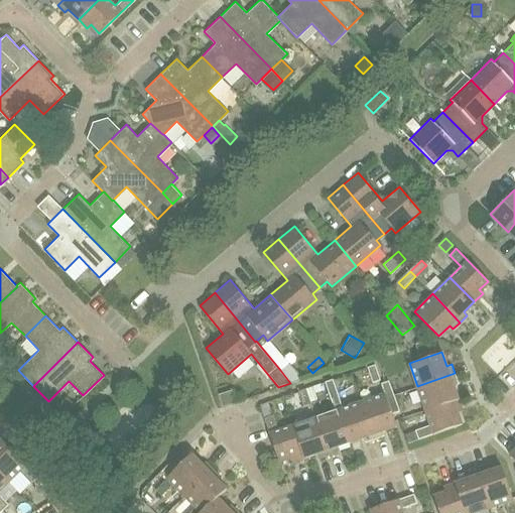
[(280,370),(290,383),(302,378),(289,363),(280,370)]
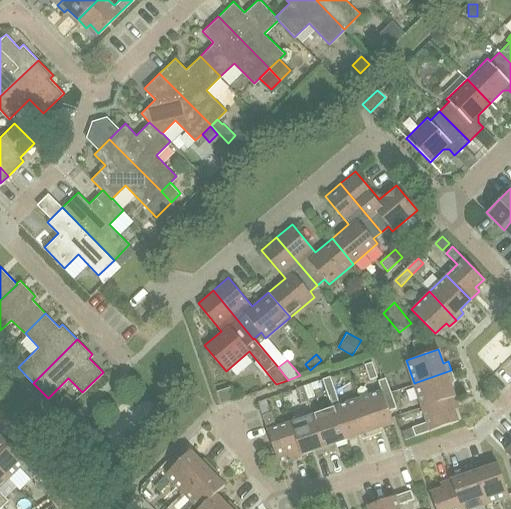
[(371,361),(364,363),(369,378),(377,376),(371,361)]
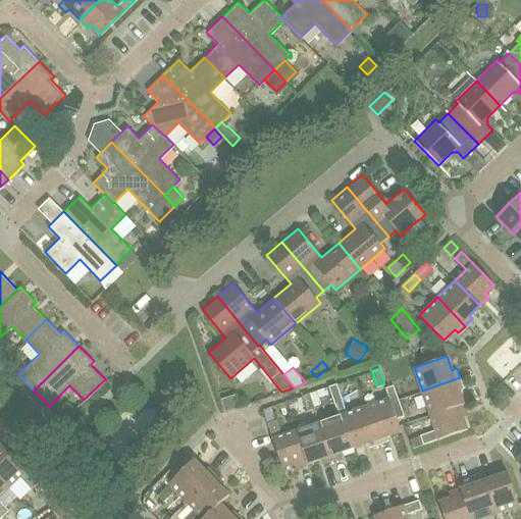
[(430,414),(463,403),(458,388),(463,387),(460,377),(422,391),(430,414)]
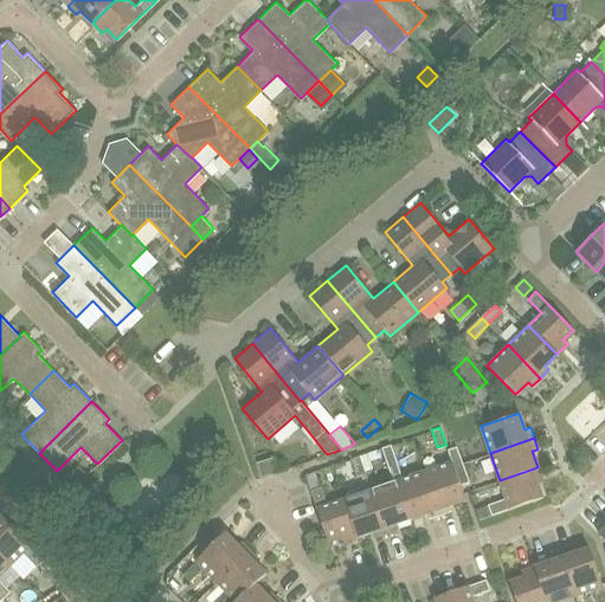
[(390,444),(381,447),(387,464),(396,461),(390,444)]
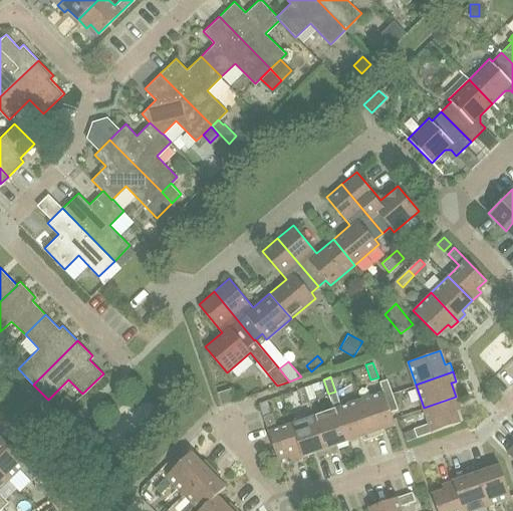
[(379,380),(382,391),(385,396),(393,393),(387,377),(379,380)]
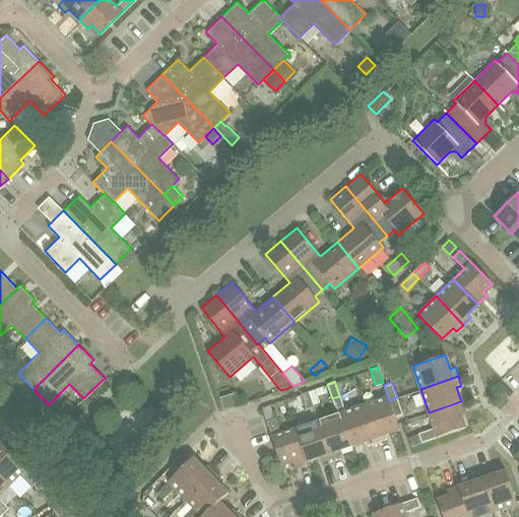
[(308,390),(300,393),(306,408),(313,405),(308,390)]
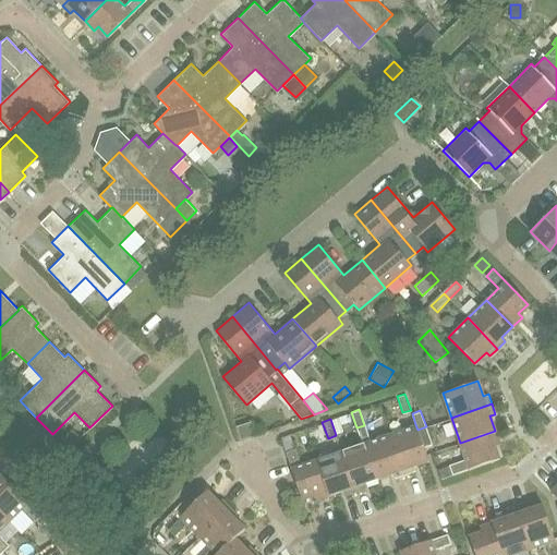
[(390,433),(404,474),(414,471),(413,466),(428,460),(423,446),(418,430),(415,424),(390,433)]
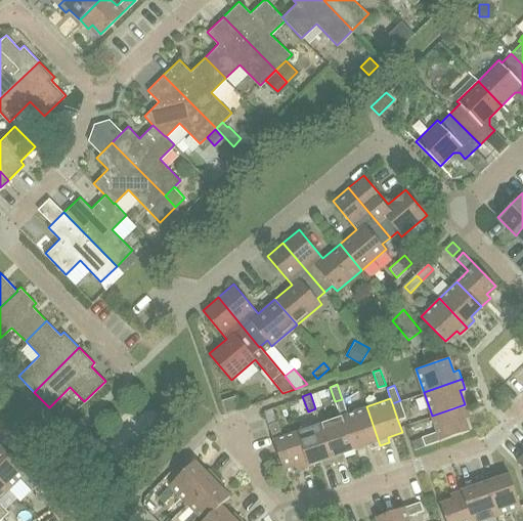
[(342,399),(335,401),(340,417),(344,415),(355,448),(368,443),(371,448),(380,445),(366,406),(347,414),(342,399)]
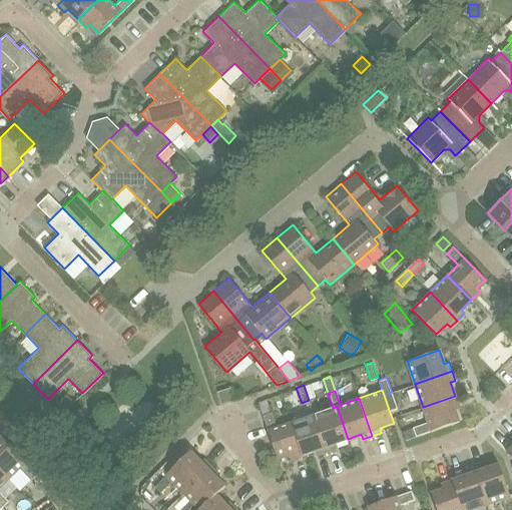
[(60,398),(58,395),(52,401),(62,410),(73,399),(66,392),(60,398)]
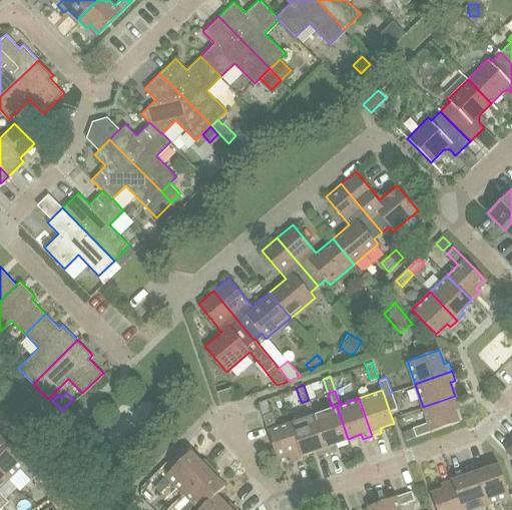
[(392,392),(384,395),(389,410),(397,408),(392,392)]
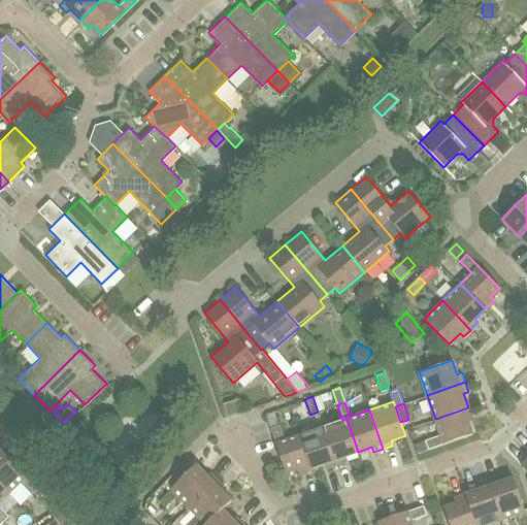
[(417,452),(428,449),(472,433),(468,421),(472,420),(468,407),(435,419),(440,433),(417,441),(418,445),(415,446),(417,452)]
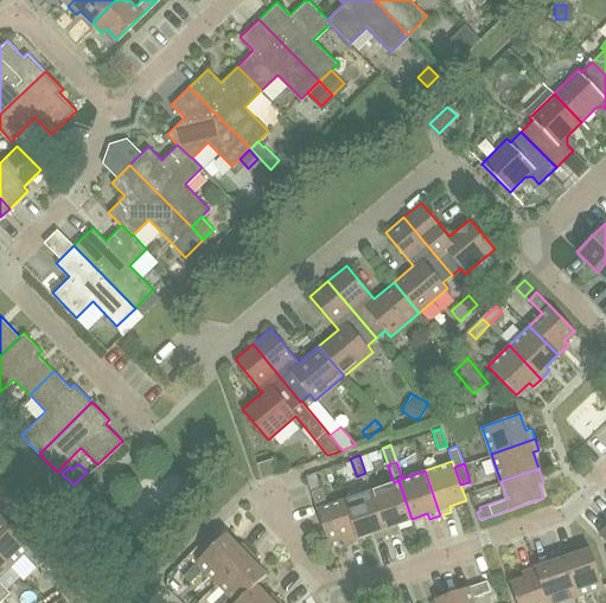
[(395,524),(412,519),(399,480),(394,482),(371,489),(387,533),(397,530),(395,524)]
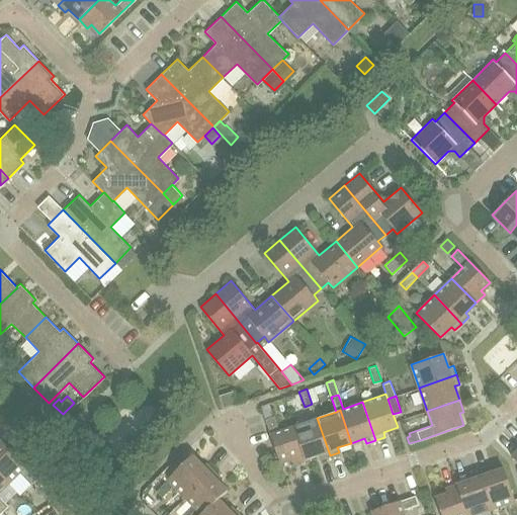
[(305,458),(293,426),(279,431),(274,416),(265,419),(280,462),(291,458),(293,463),(305,458)]
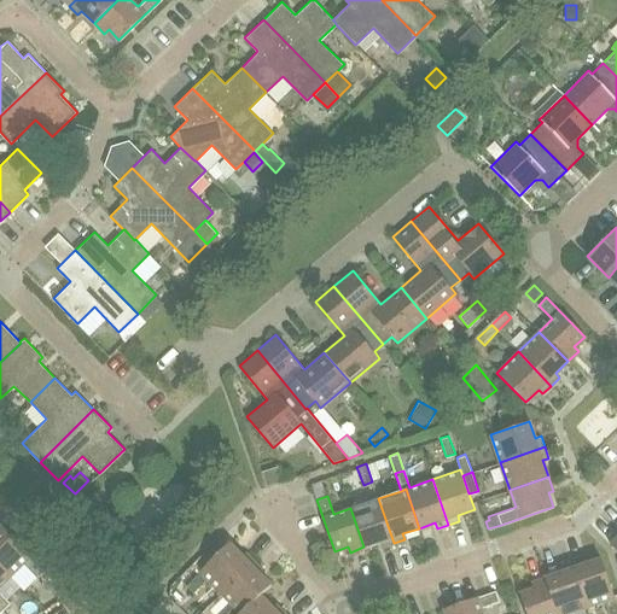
[(383,548),(394,543),(378,498),(350,508),(364,547),(380,542),(383,548)]
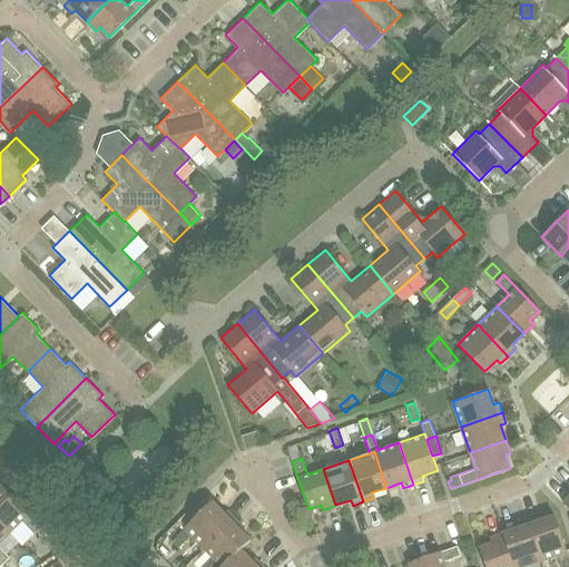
[(0,521),(9,531),(21,519),(33,533),(41,525),(1,485),(0,486),(0,521)]
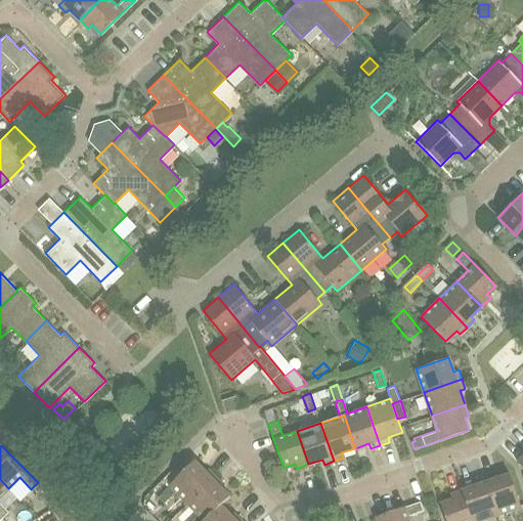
[(186,503),(215,474),(209,467),(205,471),(194,460),(158,495),(164,503),(175,490),(186,503)]
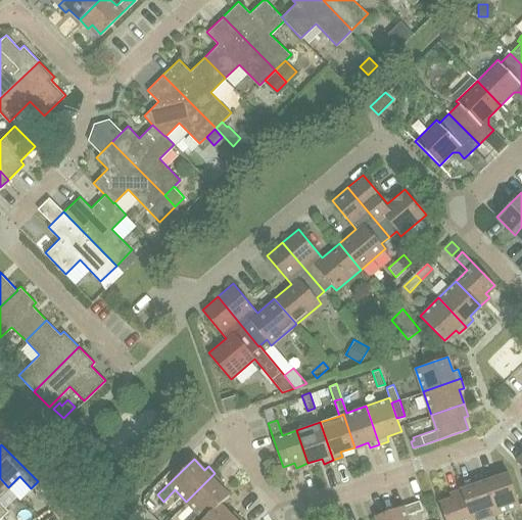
[(483,475),(496,514),(511,509),(515,519),(521,519),(521,512),(509,472),(493,477),(492,472),(483,475)]
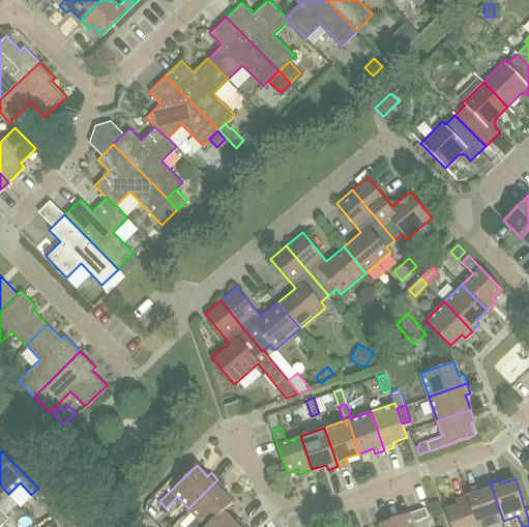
[(205,526),(223,510),(232,501),(222,491),(225,487),(217,479),(188,508),(200,520),(192,526),(205,526)]
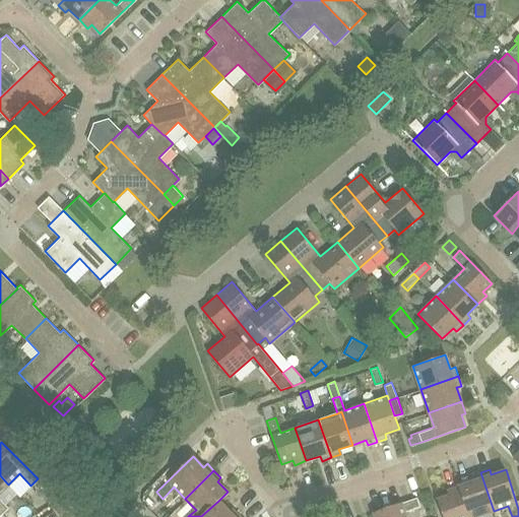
[(478,516),(494,511),(480,472),(470,475),(472,480),(459,486),(469,516),(478,516)]
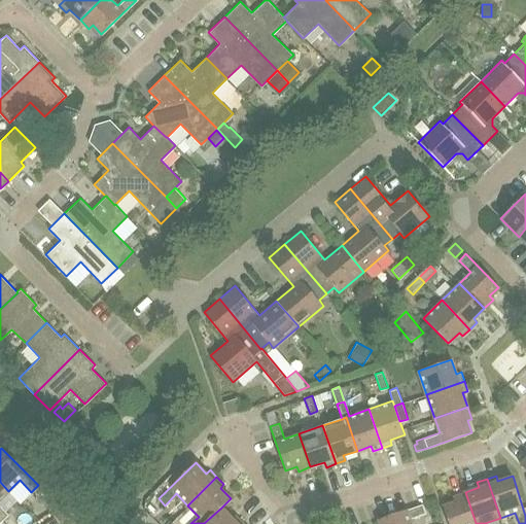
[(159,498),(170,487),(165,481),(152,492),(159,498)]
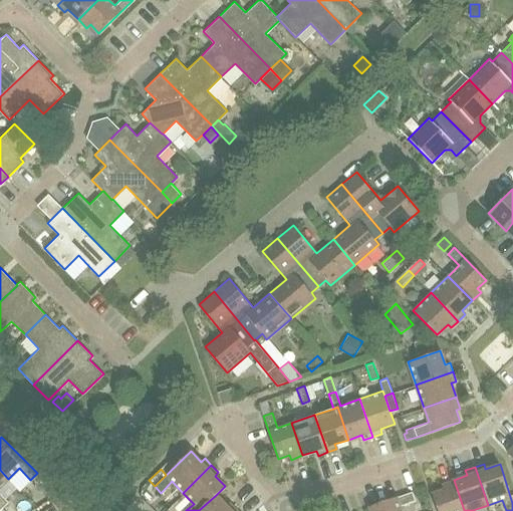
[(0,486),(8,479),(0,470),(0,505),(2,507),(8,501),(0,493),(0,486)]
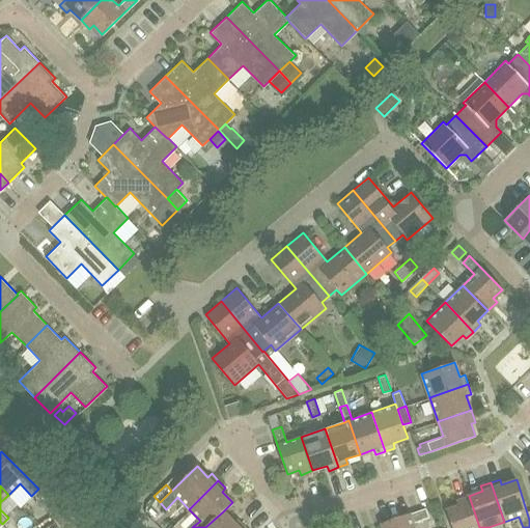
[(479,527),(469,496),(456,500),(458,504),(446,509),(452,527),(479,527)]
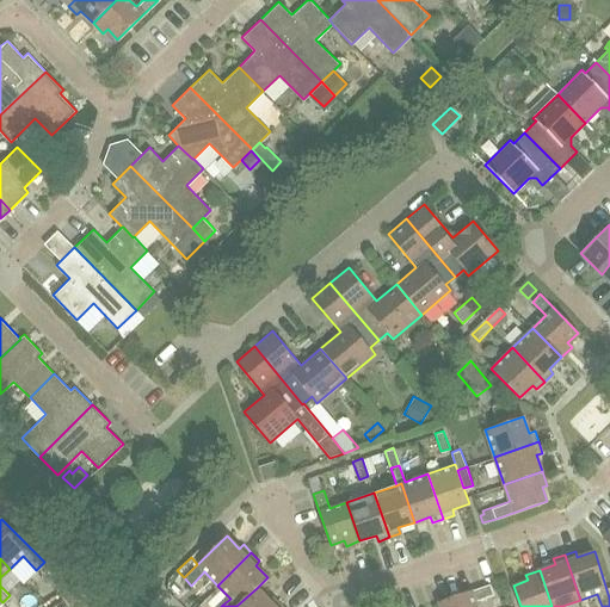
[(69,577),(62,584),(76,599),(82,592),(69,577)]
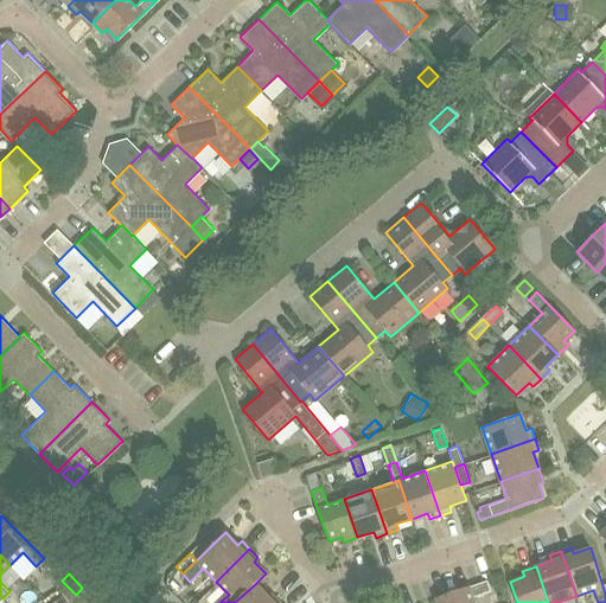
[(473,602),(472,596),(490,590),(486,579),(435,597),(437,602),(473,602)]
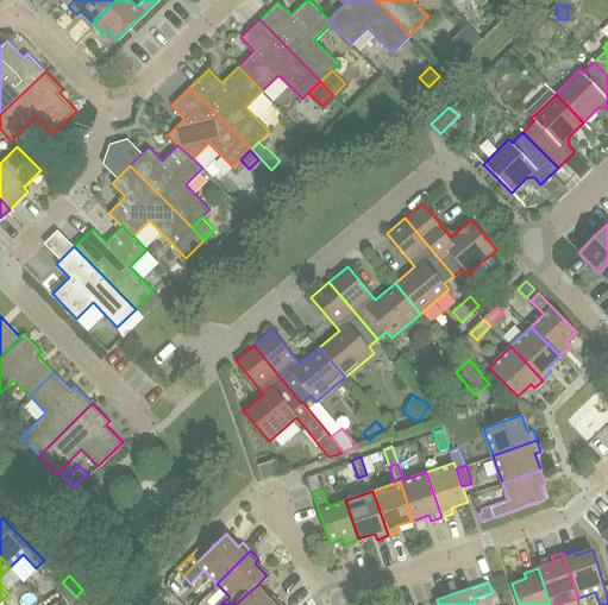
[(276,604),(280,602),(273,593),(268,597),(256,586),(236,604),(276,604)]
